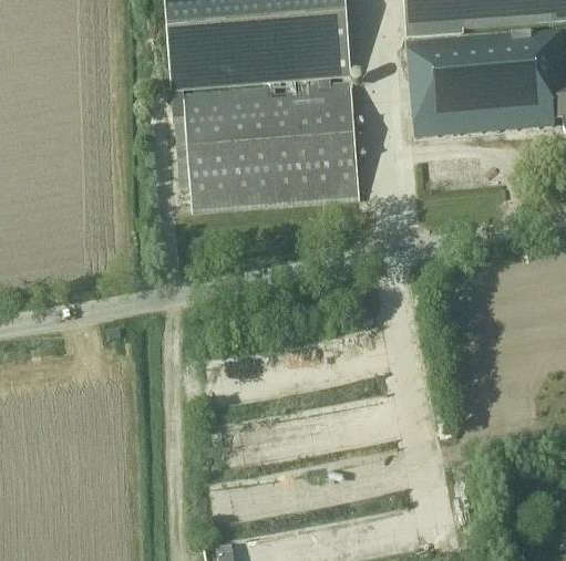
[(360,196),(351,82),(331,83),(331,79),(351,78),(345,0),(163,0),(173,118),(175,118),(179,188),(191,187),(192,208),(360,196)]
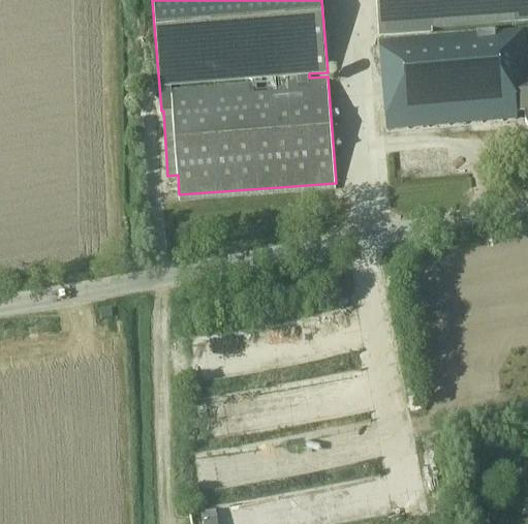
[(375,0),(379,36),(432,32),(432,29),(515,24),(527,22),(527,0),(375,0)]
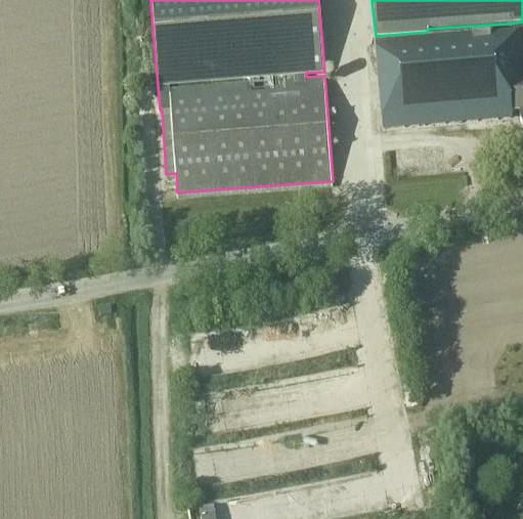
[(522,47),(521,27),(423,34),(423,37),(376,41),(382,127),(513,117),(512,107),(520,107),(521,116),(521,117),(521,118),(522,119),(522,47)]
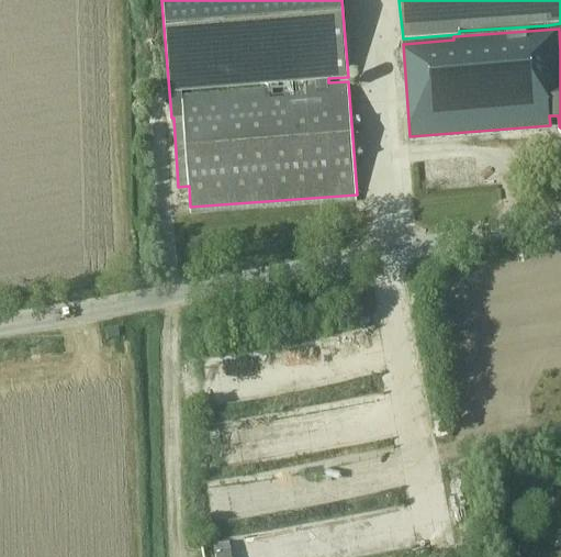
[(211,485),(219,516),(283,503),(277,470),(211,485)]
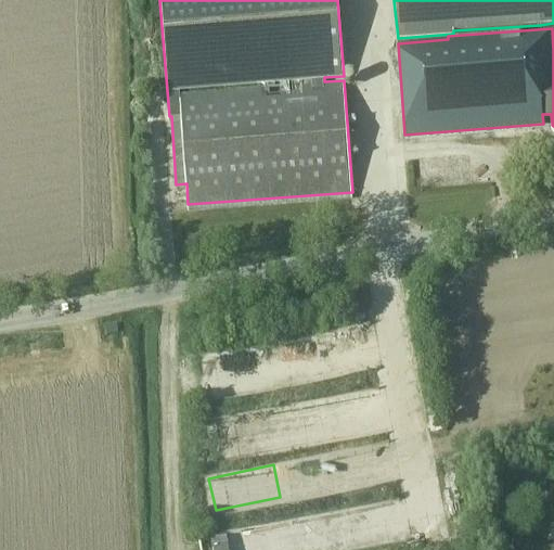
[(538,527),(553,526),(553,514),(537,515),(538,527)]
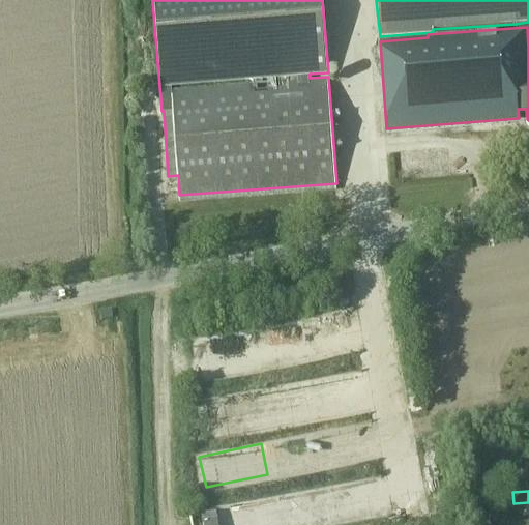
[(205,524),(241,524),(241,504),(206,504),(205,524)]
